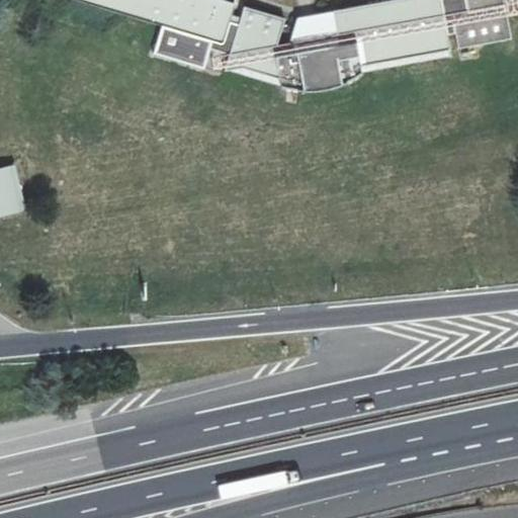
[(75,0),(162,25),(212,40),(222,42),(223,37),(229,19),(234,3),(224,0),(75,0)]
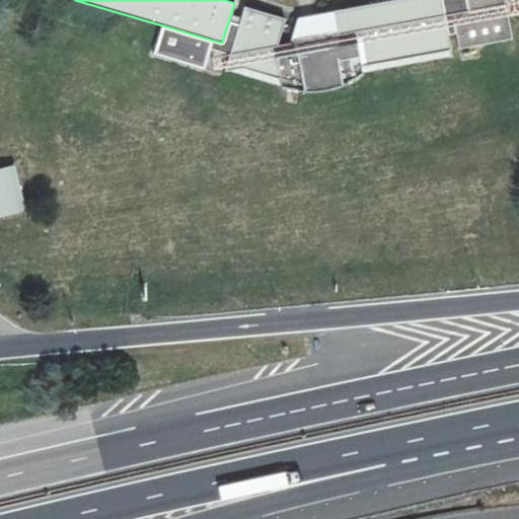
[(443,14),(440,0),(389,0),(296,17),(287,42),(278,45),(285,18),(243,5),(238,21),(233,41),(224,70),(241,67),(278,79),(280,87),(301,91),(314,91),(330,89),(339,86),(353,80),(362,74),(361,65),(449,50),(445,26),(443,14)]
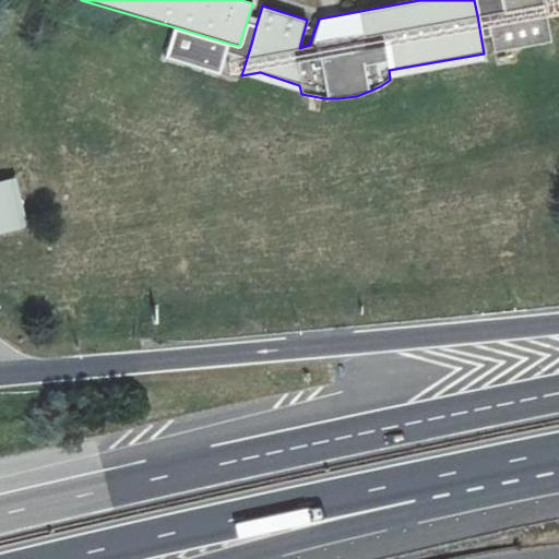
[(558,0),(500,0),(503,10),(487,13),(489,26),(556,13),(556,2),(558,1),(558,0)]
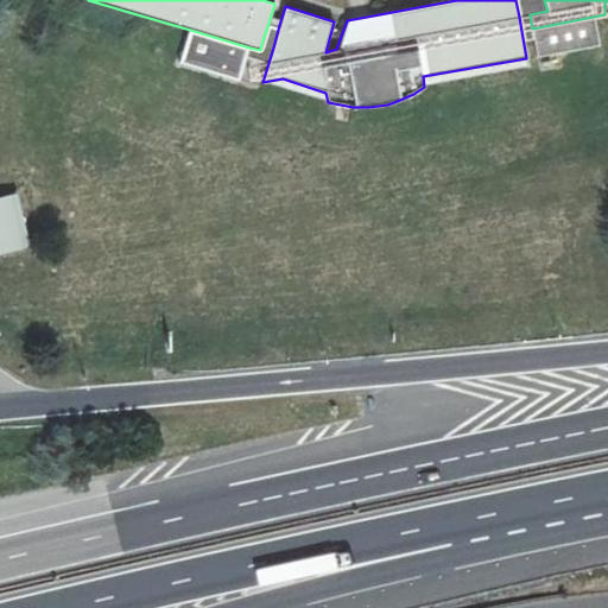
[(532,29),(530,14),(519,17),(521,31),(532,29)]
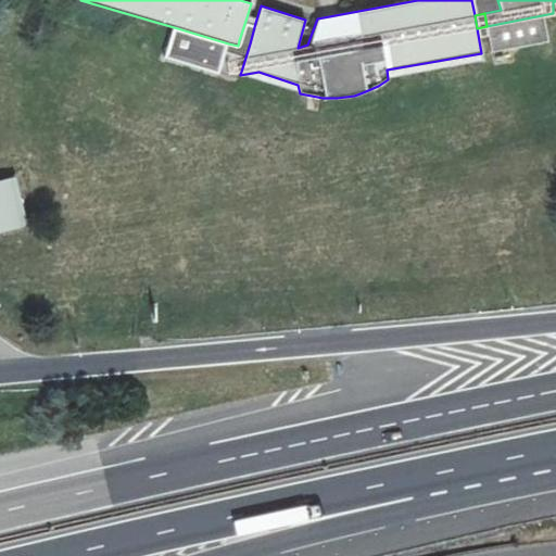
[(544,19),(487,29),(491,52),(547,42),(544,19)]
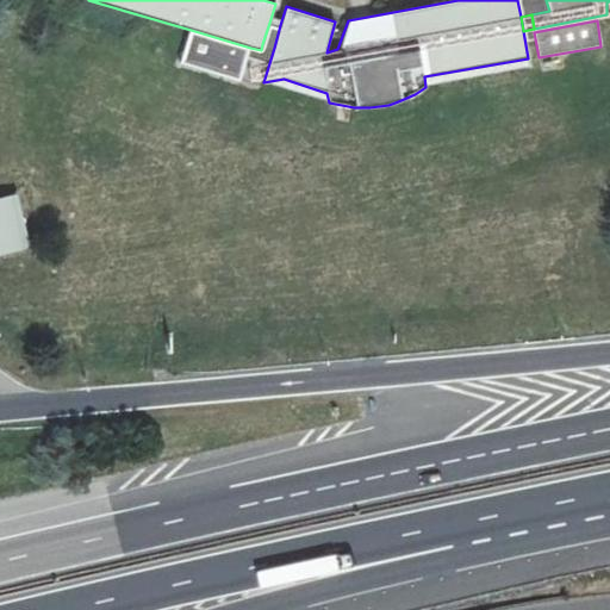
[(269,23),(262,44),(274,48),(280,25),(269,23)]
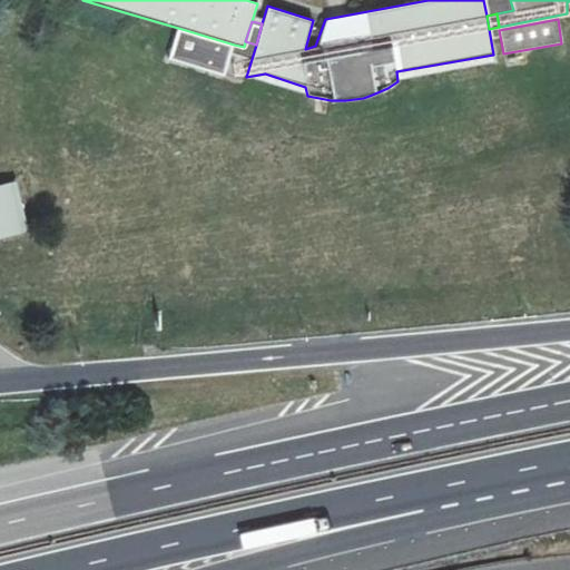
[(234,45),(178,28),(168,60),(224,77),(234,45)]
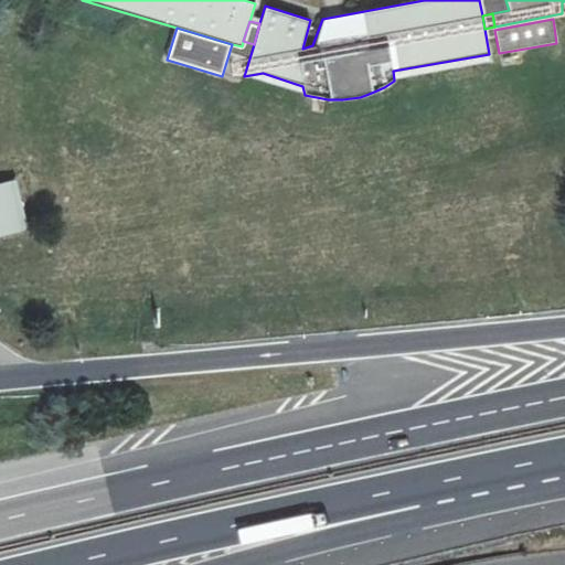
[(12,214),(21,212),(14,181),(0,184),(0,225),(14,222),(12,214)]
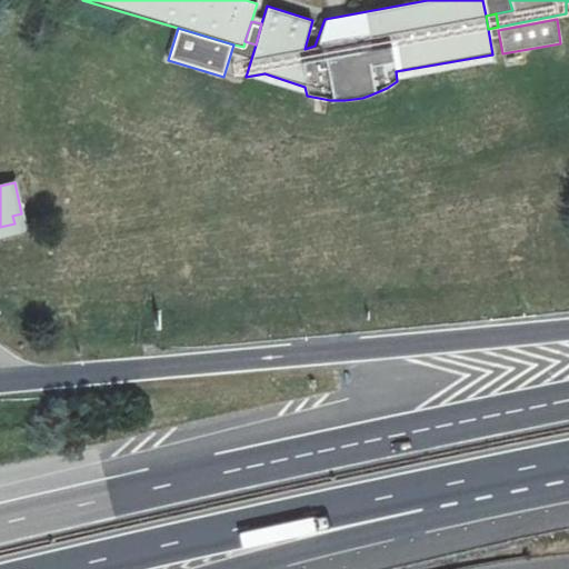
[(0,233),(25,229),(21,213),(12,216),(15,223),(0,227),(0,233)]
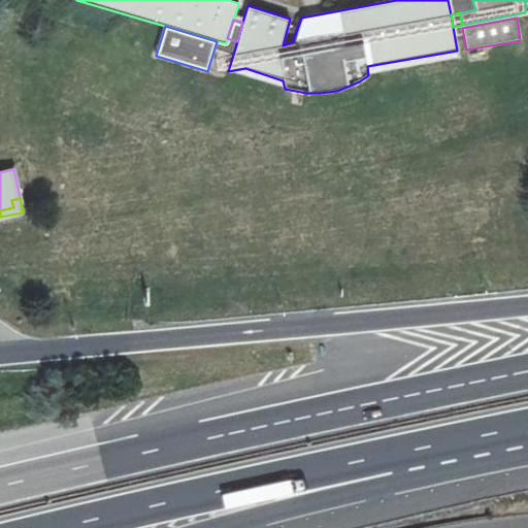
All buildings are outlined.
